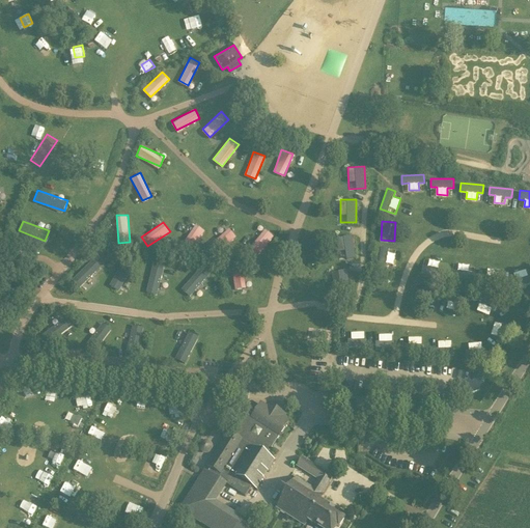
[(185,240),(193,246),(205,228),(196,223),(185,240)]
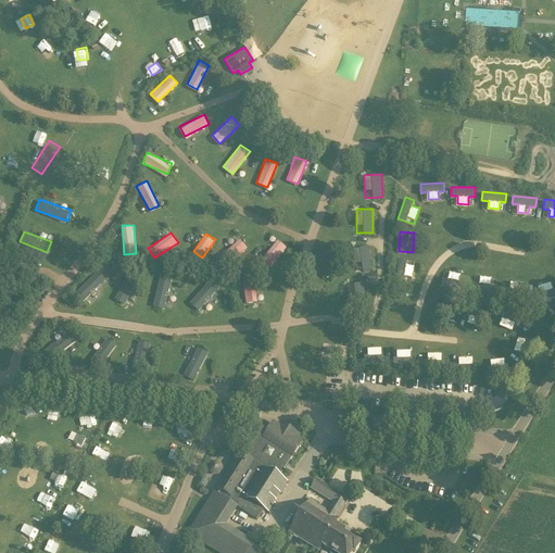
[(240,238),(219,254),(227,263),(248,247),(240,238)]
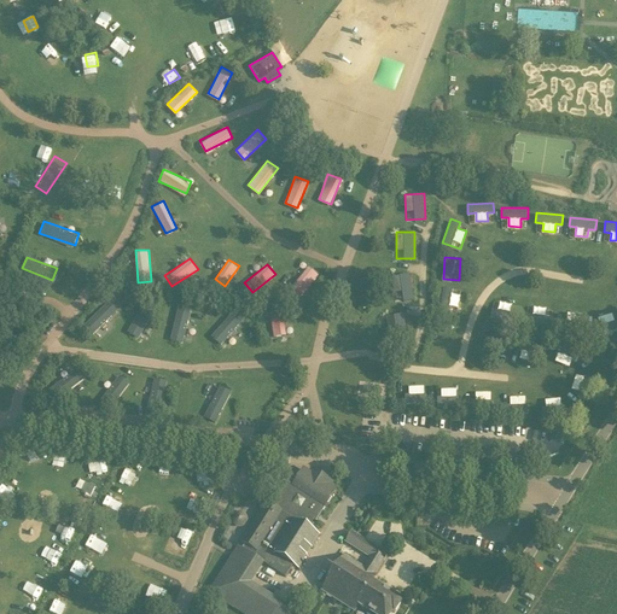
[(309,264),(289,287),(298,296),(319,273),(309,264)]
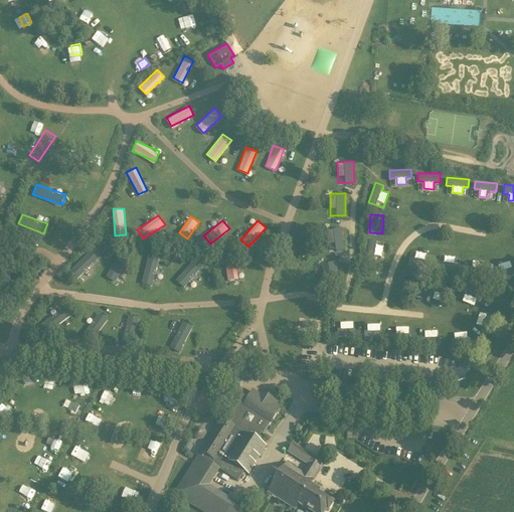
[(343,248),(342,226),(326,227),(328,249),(343,248)]
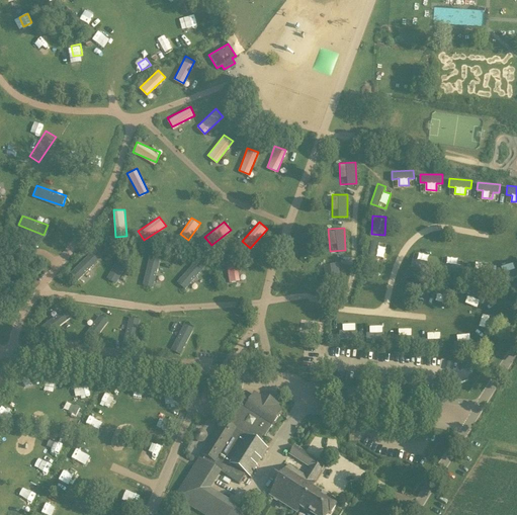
[(370,240),(370,256),(377,256),(377,245),(385,246),(385,241),(370,240)]
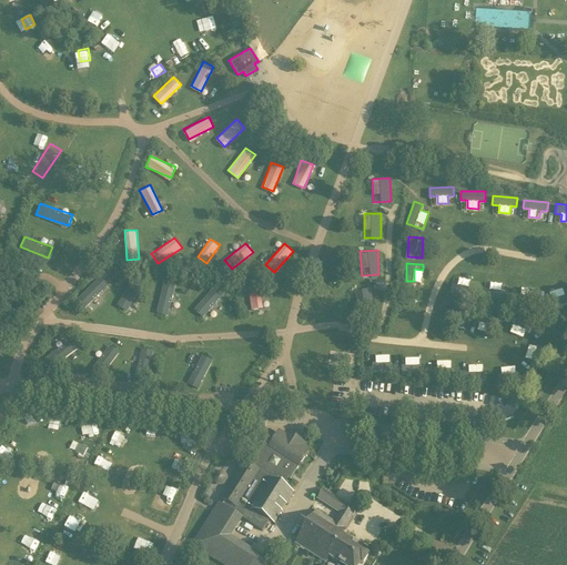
[(415,270),(414,280),(422,281),(423,271),(415,270)]
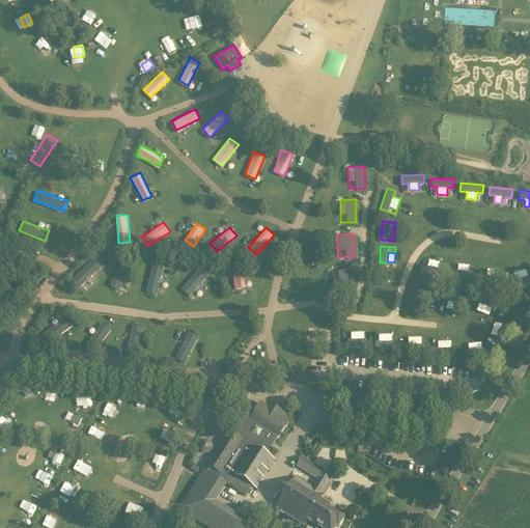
[(73,277),(83,288),(104,269),(93,257),(73,277)]
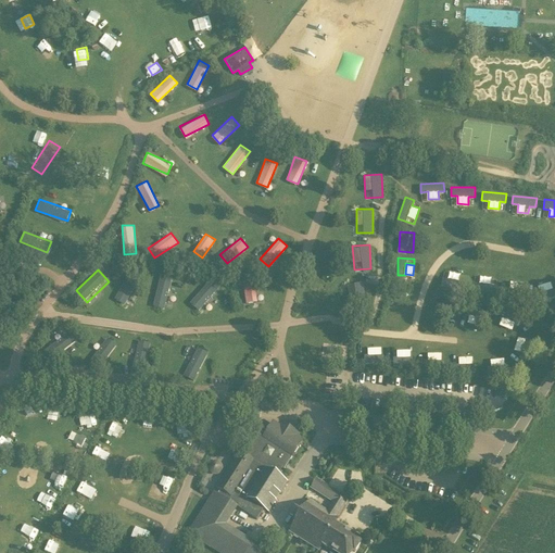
[(463,287),(464,274),(461,273),(459,278),(442,277),(441,286),(463,287)]
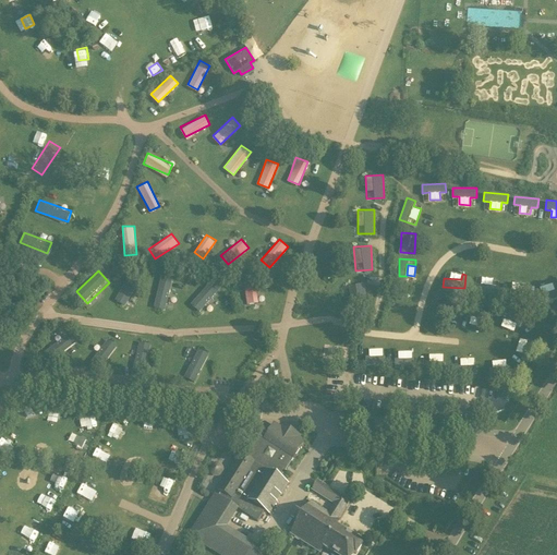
[(160,275),(154,304),(168,308),(174,278),(160,275)]
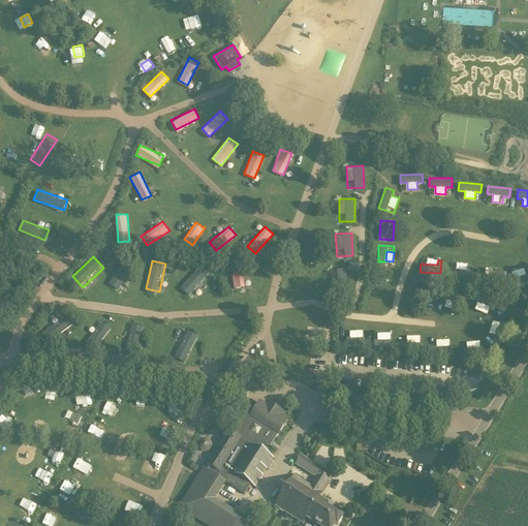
[(457,270),(457,261),(452,261),(452,277),(471,278),(471,263),(467,263),(467,270),(457,270)]
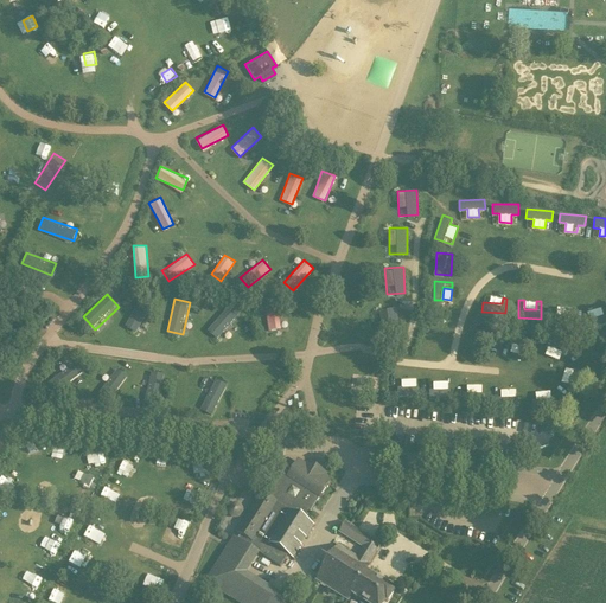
[(136,329),(148,307),(136,301),(126,324),(136,329)]
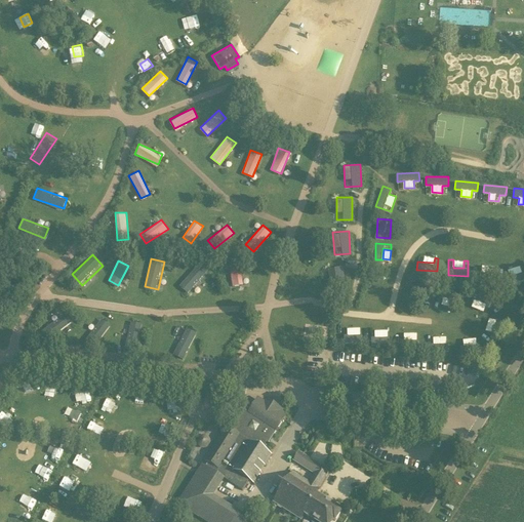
[(199,263),(180,284),(193,295),(211,274),(199,263)]
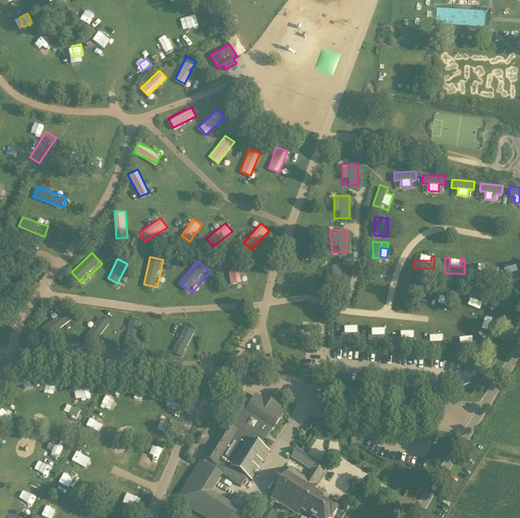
[(504,266),(508,281),(519,277),(519,273),(517,263),(504,266)]
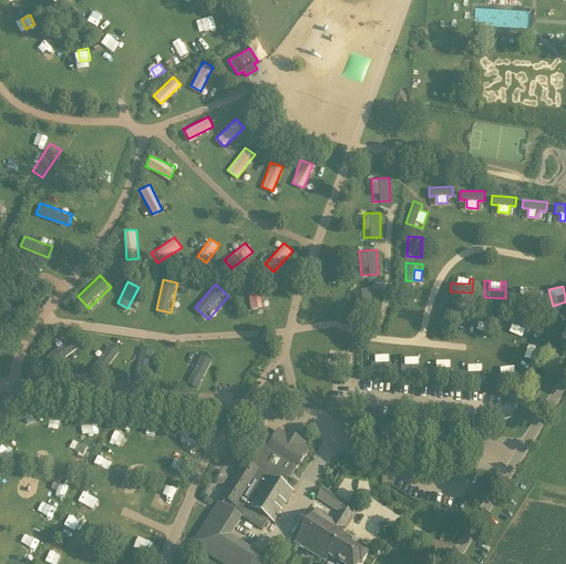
[(248,288),(250,307),(263,306),(260,287),(248,288)]
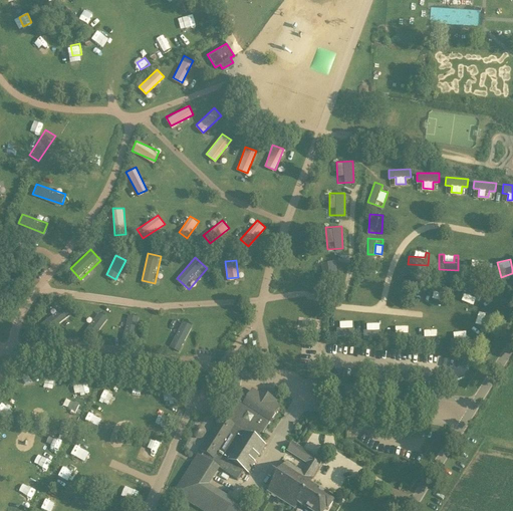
[(336,260),(322,261),(322,274),(336,274),(336,260)]
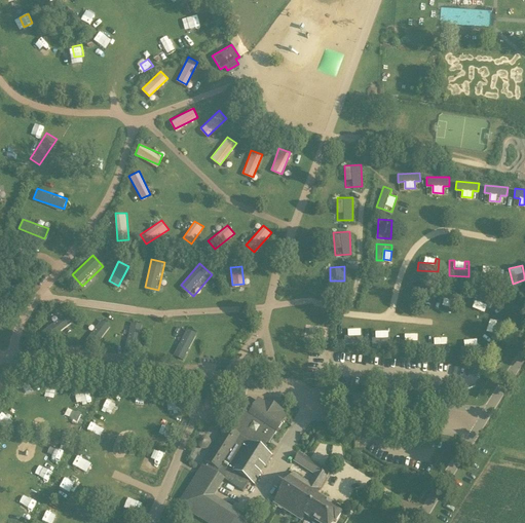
[(369,292),(378,295),(382,283),(373,279),(369,292)]
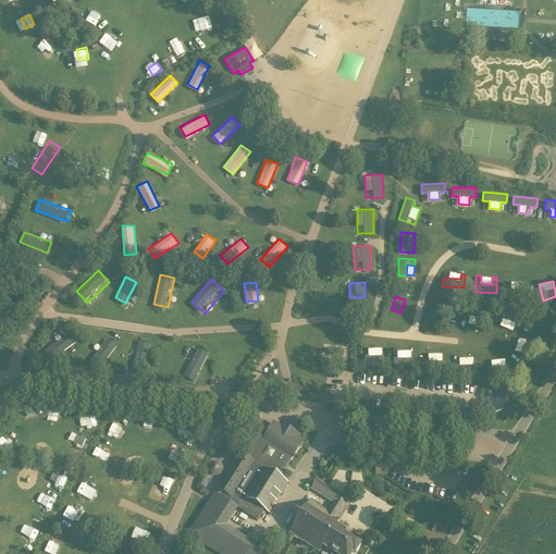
[(505,310),(501,324),(514,329),(519,315),(505,310)]
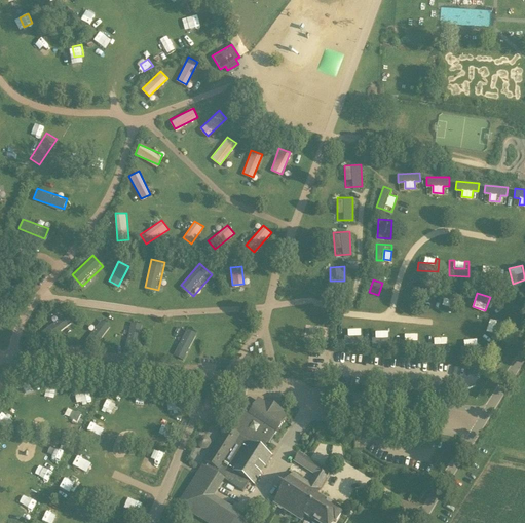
[(493,332),(496,319),(490,318),(487,330),(493,332)]
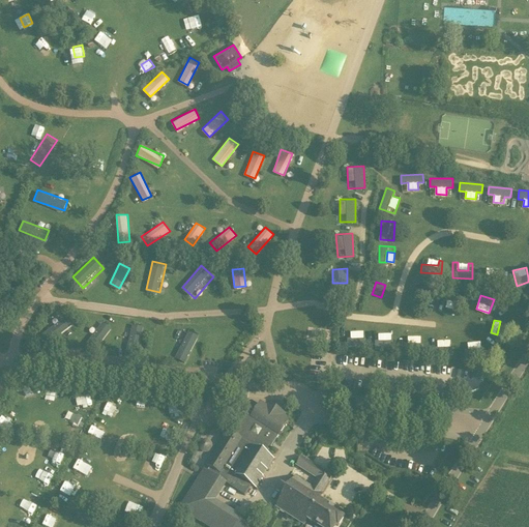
[(127,345),(139,346),(142,325),(130,323),(127,345)]
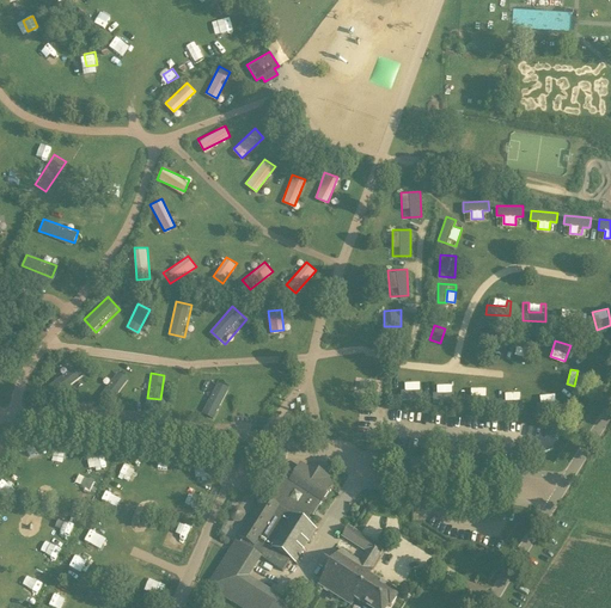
[(217,416),(228,386),(215,380),(203,410),(217,416)]
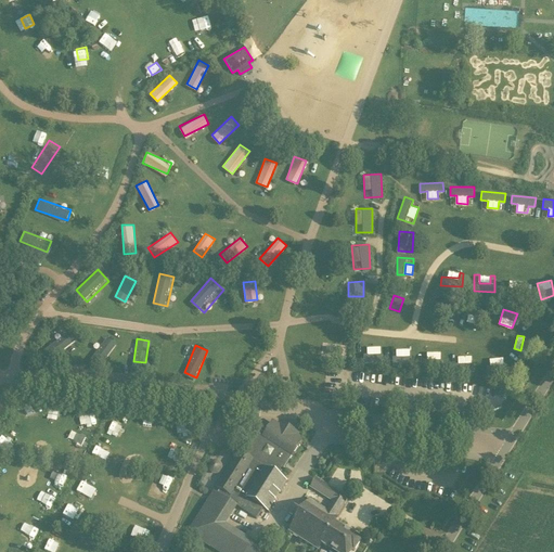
[(382,345),(366,345),(366,354),(363,354),(363,361),(382,361),(382,345)]
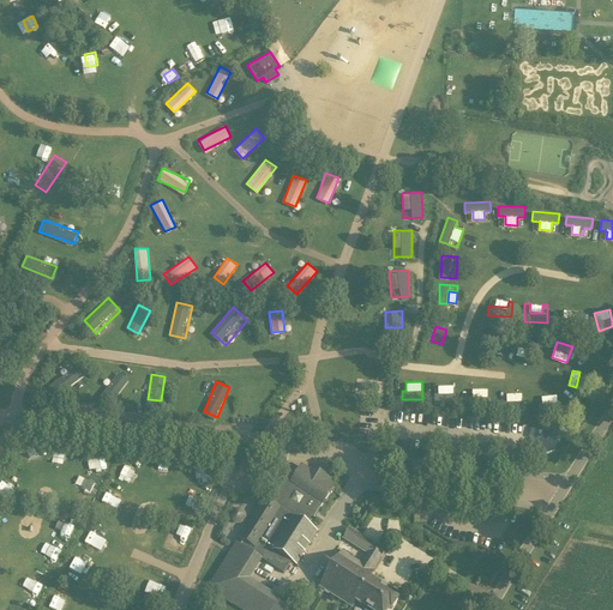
[(455,402),(455,384),(439,385),(439,393),(434,393),(434,402),(455,402)]
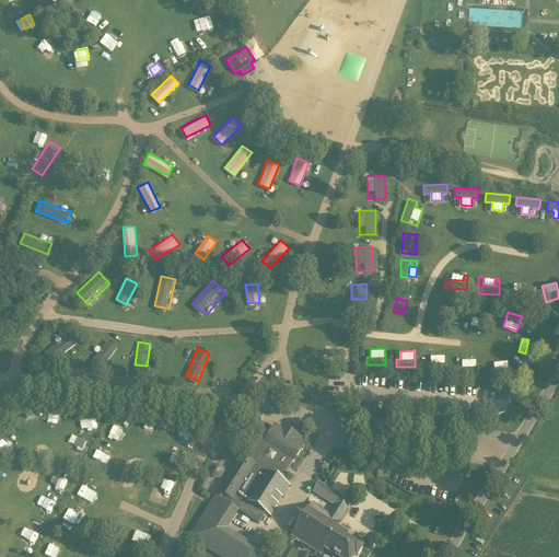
[(508,359),(495,361),(496,369),(509,367),(508,359)]
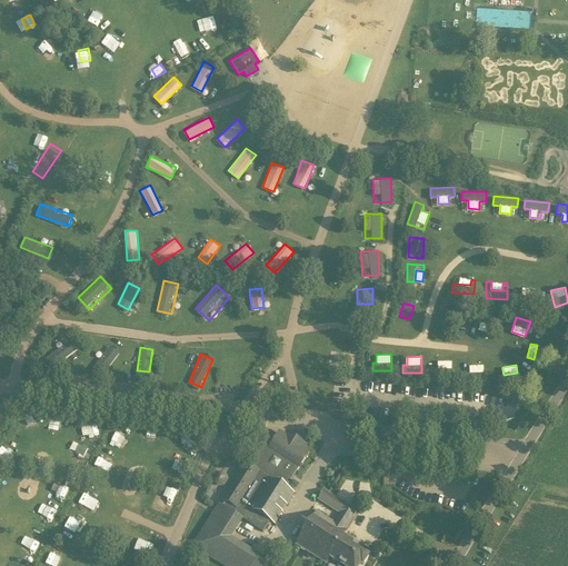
[(452,367),(434,368),(435,377),(454,376),(452,367)]
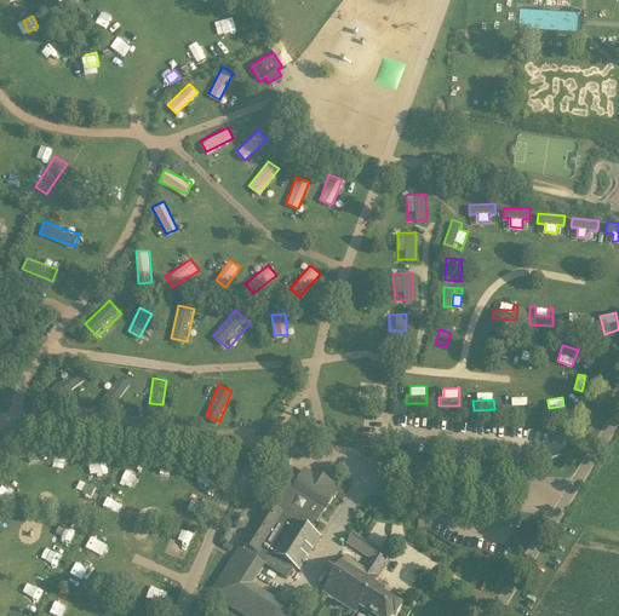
[(529,404),(513,404),(513,414),(529,414),(529,404)]
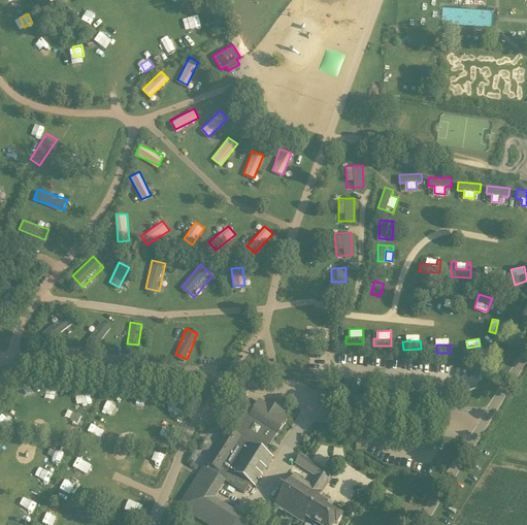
[(270,455),(264,451),(287,418),(282,415),(284,411),(264,398),(263,402),(260,400),(259,399),(252,407),(244,403),(239,411),(243,413),(239,419),(237,417),(230,429),(227,427),(204,462),(207,464),(206,466),(202,464),(200,467),(176,504),(208,524),(258,524),(224,503),(213,496),(225,480),(232,484),(238,473),(253,483),(270,455)]
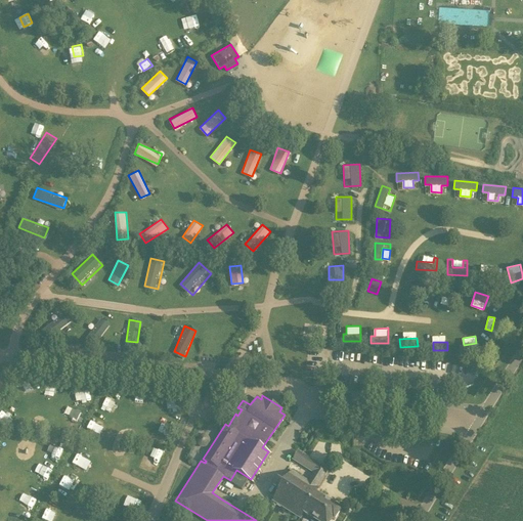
[(271,498),(300,517),(302,511),(318,520),(329,520),(332,517),(333,518),(340,508),(313,490),(328,468),(297,448),(292,458),(313,471),(308,479),(291,469),(271,498)]
